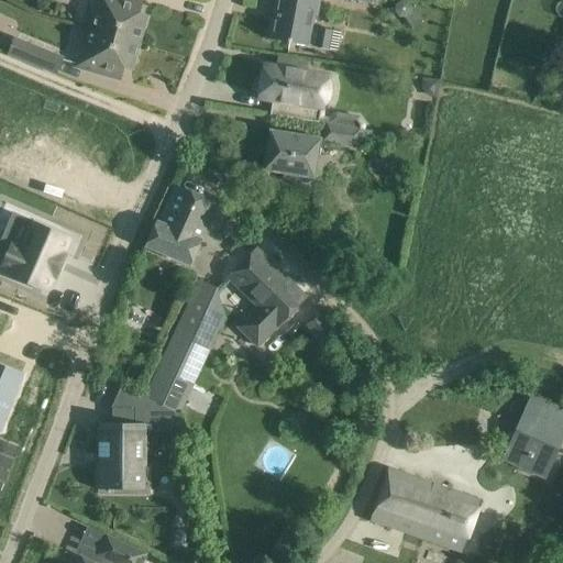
[(95,14),(90,30),(139,44),(146,18),(138,14),(141,1),(136,0),(94,0),(90,13),(95,14)]
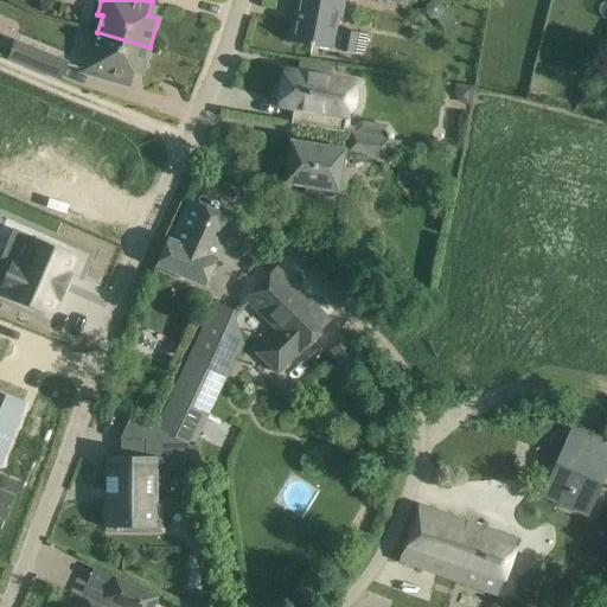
[(298,0),(294,21),(292,21),(287,42),(365,56),(369,36),(340,30),(345,0),(298,0)]
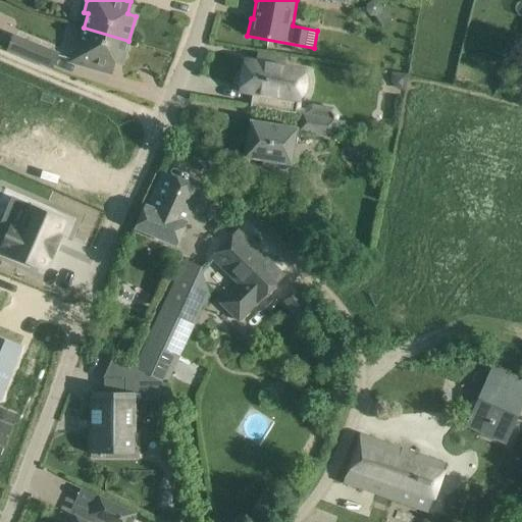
[(128,41),(84,28),(80,42),(75,41),(68,63),(110,74),(113,62),(122,65),(128,41)]
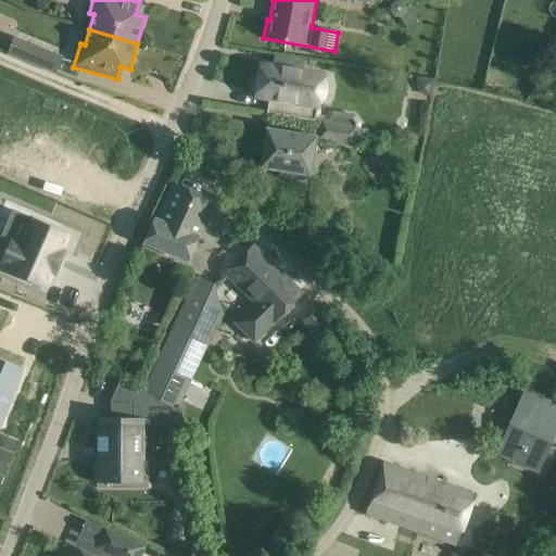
[(61,58),(26,43),(20,60),(54,74),(61,58)]
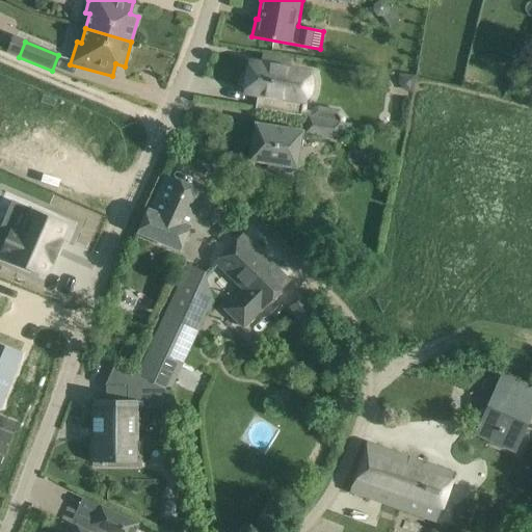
[(262,64),(249,62),(247,77),(243,78),(242,86),(245,89),(245,94),(258,96),(255,109),(298,116),(301,102),(303,102),(304,98),(309,92),(310,83),(308,76),(308,72),(289,69),(290,61),(263,57),(262,64)]
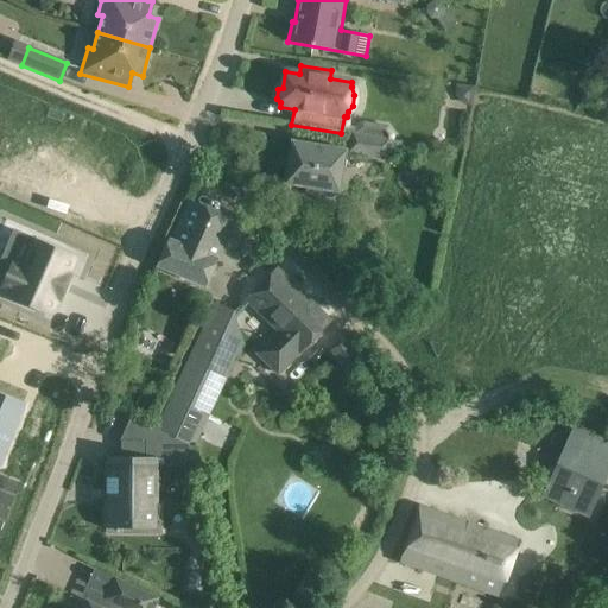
[(530,87),(526,99),(546,103),(549,92),(530,87)]
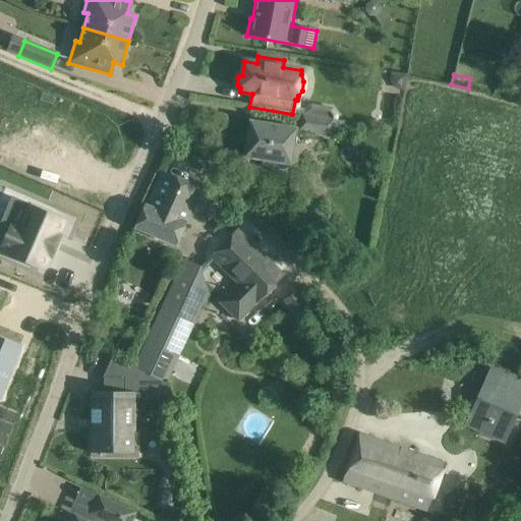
[(329,134),(332,120),(301,116),(299,129),(329,134)]
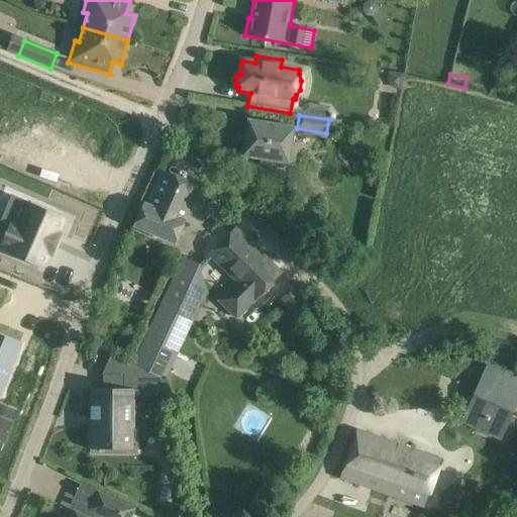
[(247,121),(241,157),(261,160),(260,165),(278,168),(279,163),(288,164),(293,128),(247,121)]
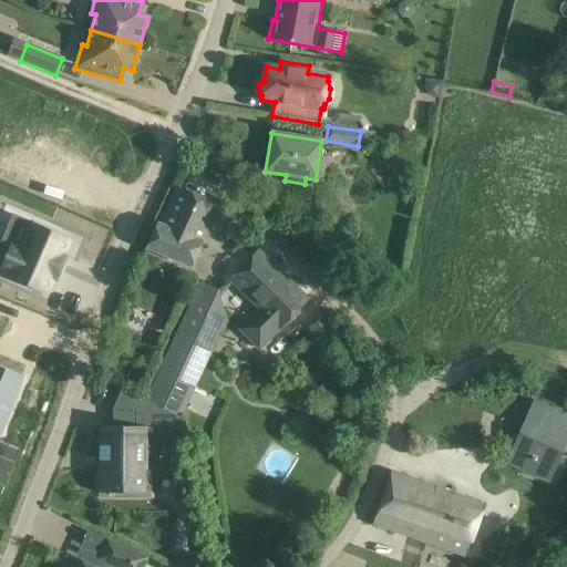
[(177,189),(166,212),(161,225),(156,224),(145,249),(192,268),(217,207),(177,189)]
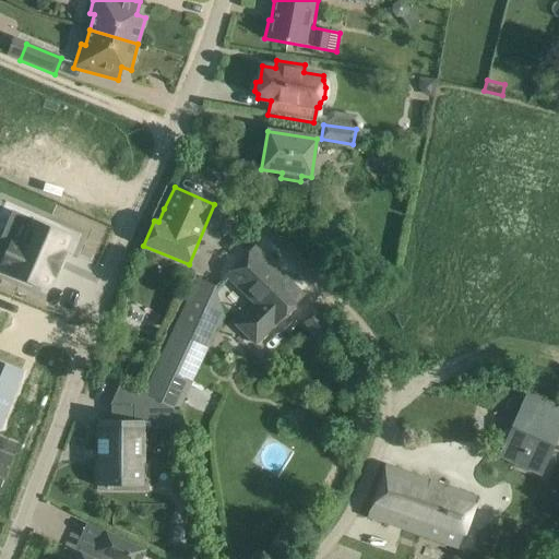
[(4,240),(0,248),(0,264),(10,269),(9,273),(46,289),(52,274),(56,275),(64,254),(61,253),(68,238),(44,227),(31,223),(21,247),(4,240)]
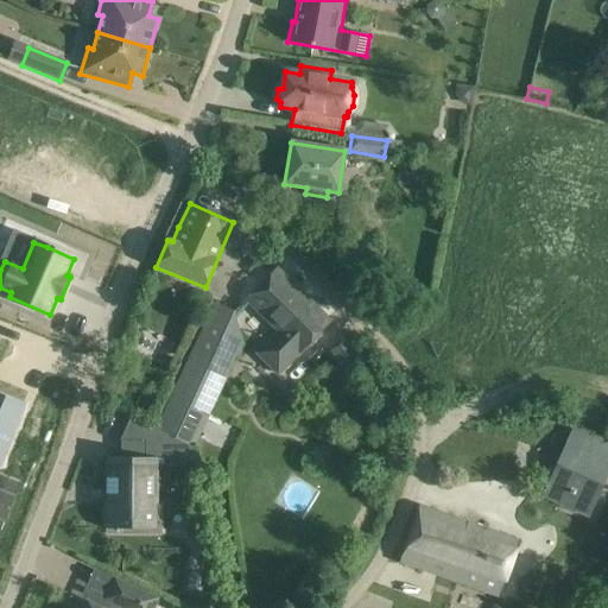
[(277,270),(260,286),(246,301),(277,331),(255,354),(278,375),(312,339),(329,322),(277,270)]
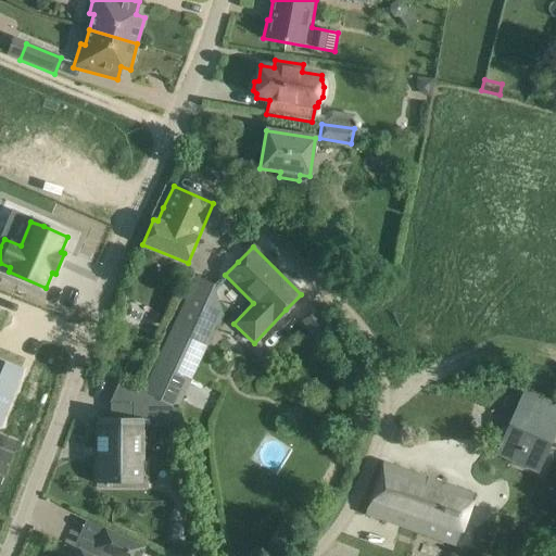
[(213,286),(196,278),(142,393),(177,409),(220,316),(213,286)]
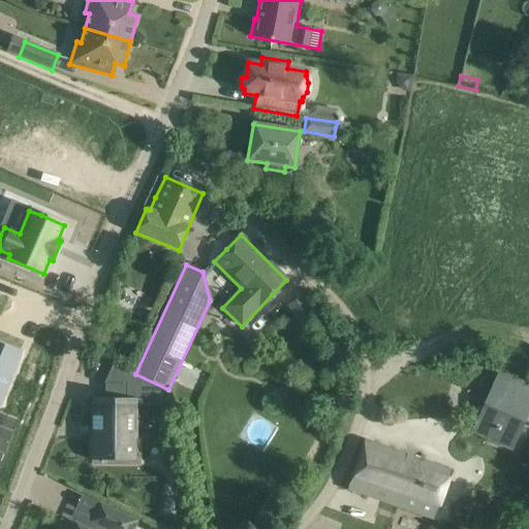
[(0,327),(0,390),(1,391),(24,337),(0,327)]
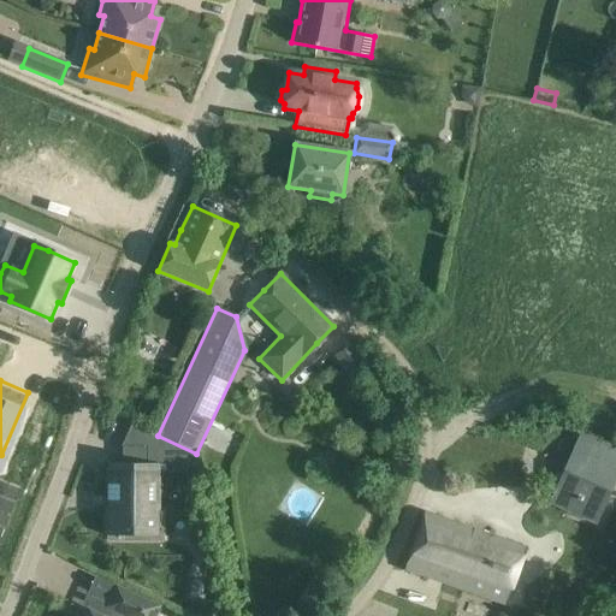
[(154,465),(107,465),(107,537),(159,537),(159,471),(201,471),(196,454),(158,436),(131,424),(122,448),(154,448),(154,465)]
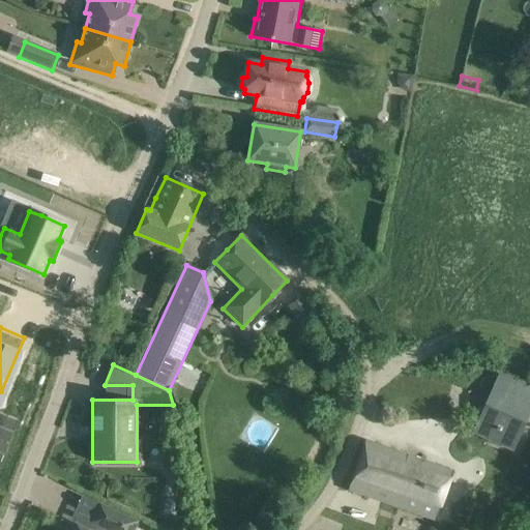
[(529,410),(529,407),(493,391),(479,421),(518,438),(529,410)]
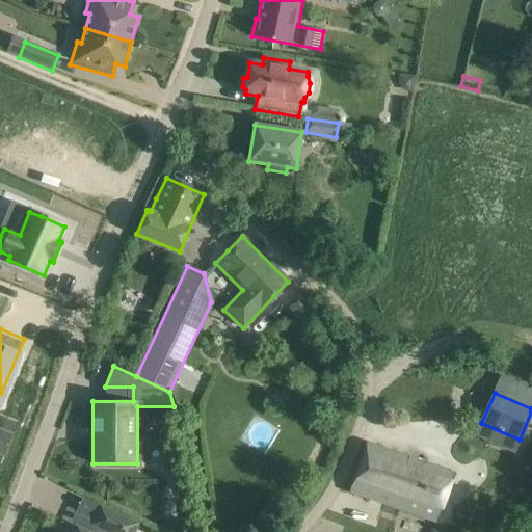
[(455,473),(386,449),(367,443),(349,493),(437,524),(455,473)]
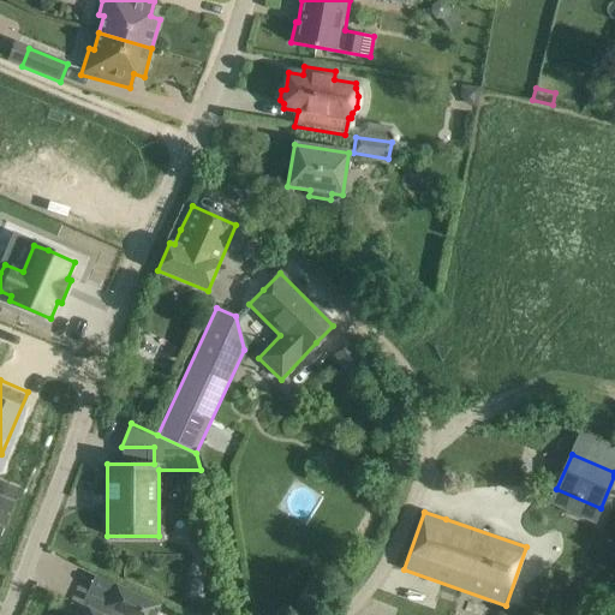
[(117,614),(119,611),(125,614),(153,614),(157,605),(115,586),(102,614),(96,614),(79,607),(76,614),(117,614)]
